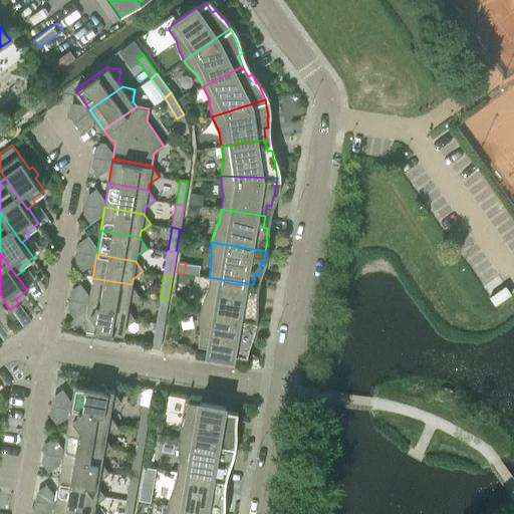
[(209,277),(207,289),(206,292),(201,306),(200,310),(253,319),(255,307),(254,306),(256,296),(251,296),(253,284),(209,277)]
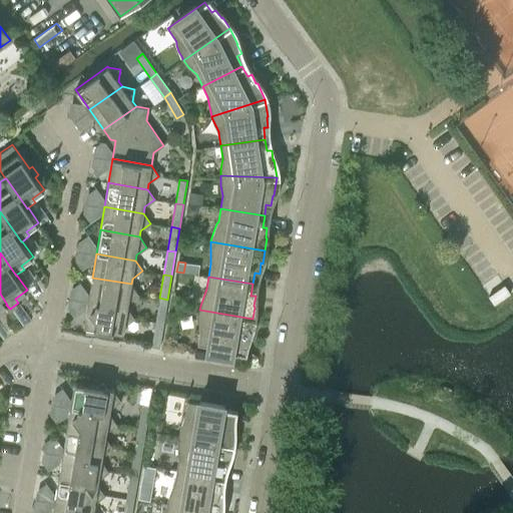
[(131,284),(92,278),(88,302),(127,308),(128,302),(138,295),(131,284)]
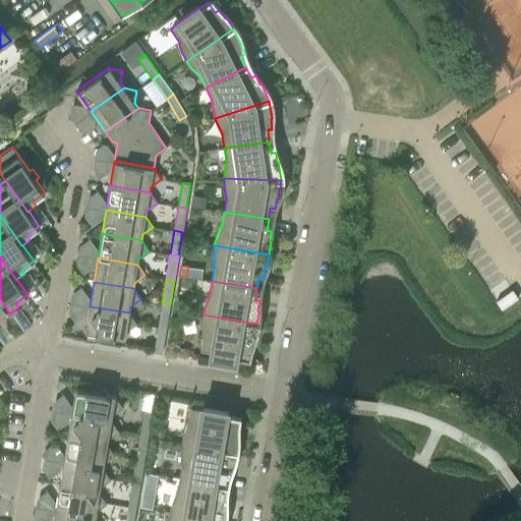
[(519,298),(512,289),(496,301),(502,309),(519,298)]
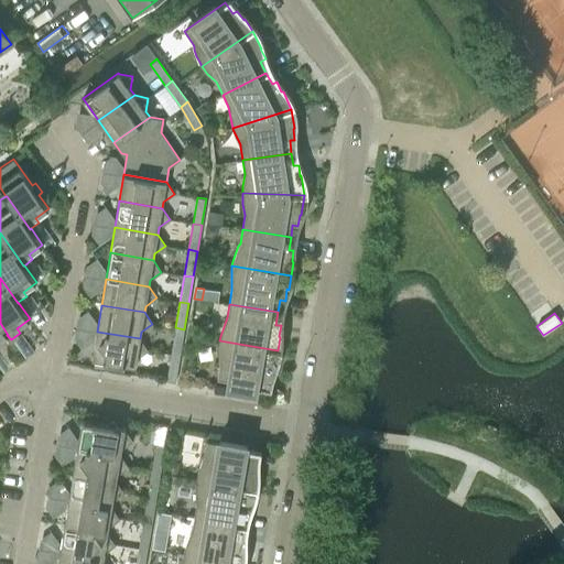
[(171,354),(180,355),(184,329),(175,327),(171,354)]
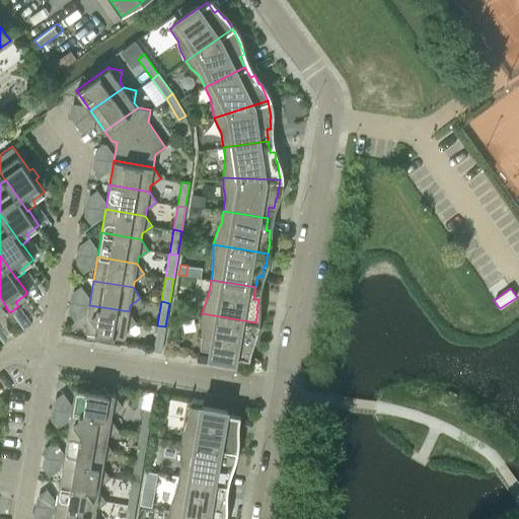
[(129,311),(89,305),(84,329),(107,334),(112,340),(118,336),(125,337),(126,329),(136,322),(129,311)]
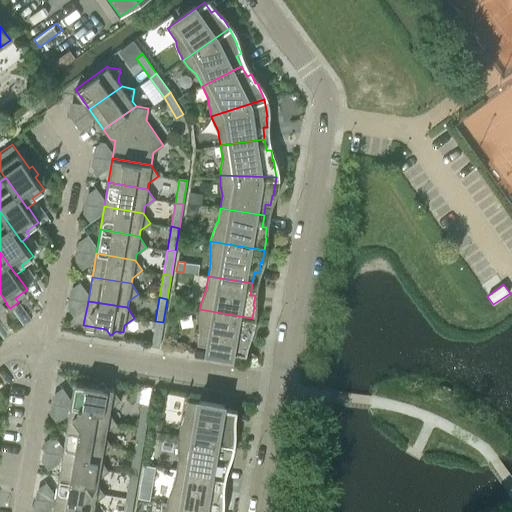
[(252,318),(199,309),(198,320),(199,331),(197,344),(240,352),(243,340),(247,340),(249,330),(250,330),(252,318)]
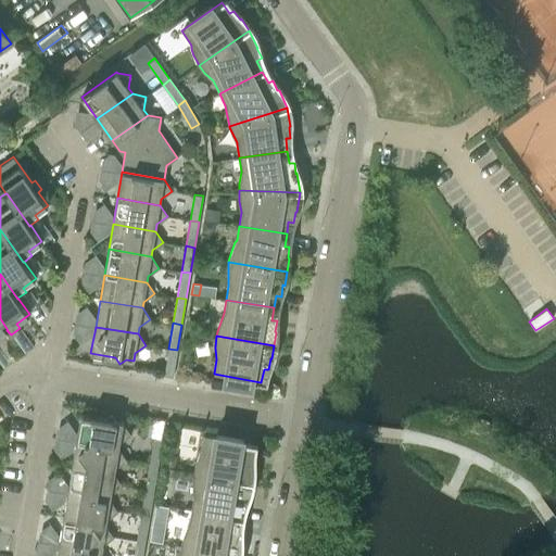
[(164,375),(173,376),(177,350),(168,349),(164,375)]
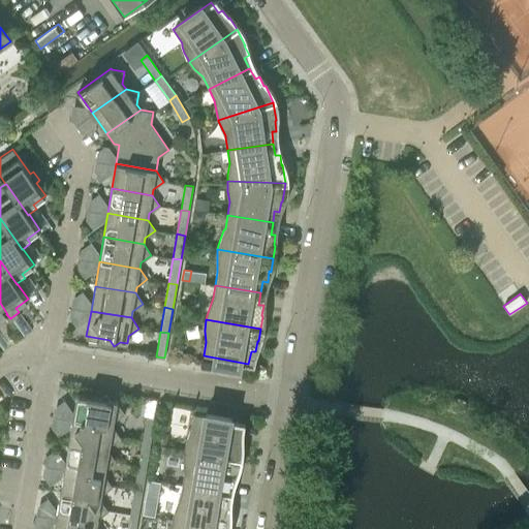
[(76,394),(72,419),(113,427),(114,421),(124,413),(117,403),(118,401),(110,400),(105,394),(100,398),(76,394)]
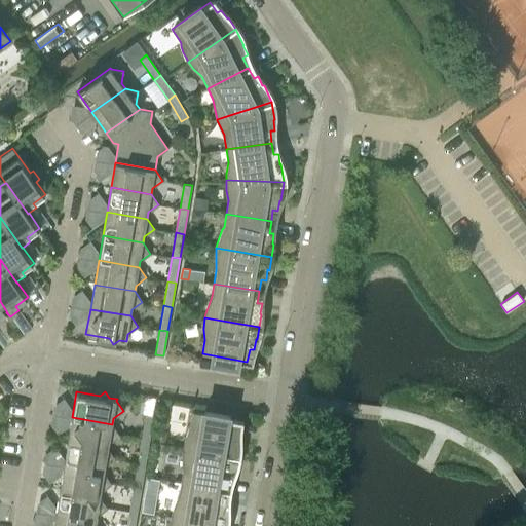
[(192,412),(190,425),(189,428),(184,443),(183,447),(237,456),(239,443),(238,443),(240,433),(235,431),(237,419),(192,412)]
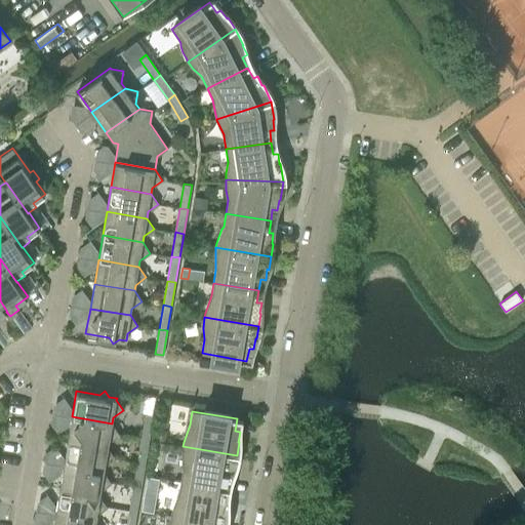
[(140,438),(149,439),(153,414),(145,413),(140,438)]
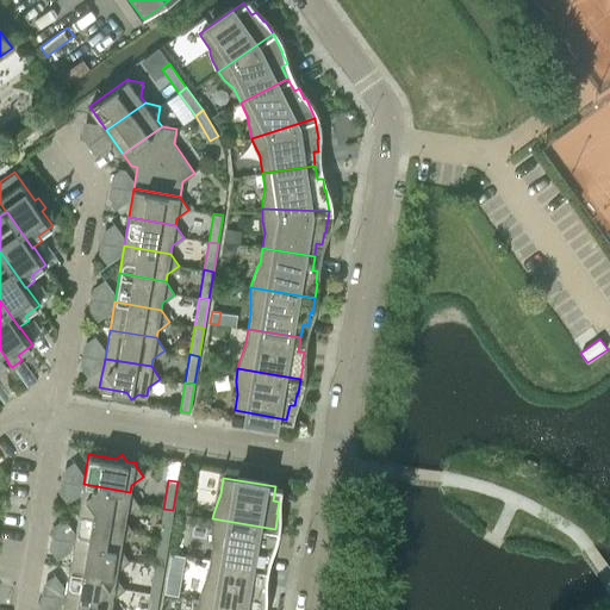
[(130,492),(83,484),(79,512),(125,521),(126,512),(138,504),(130,492)]
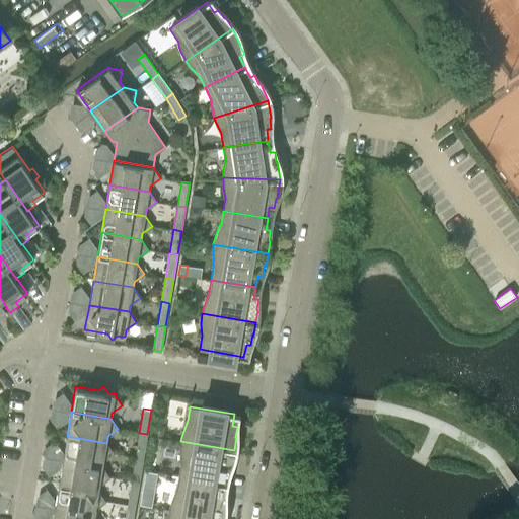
[(135,456),(143,458),(147,434),(139,433),(135,456)]
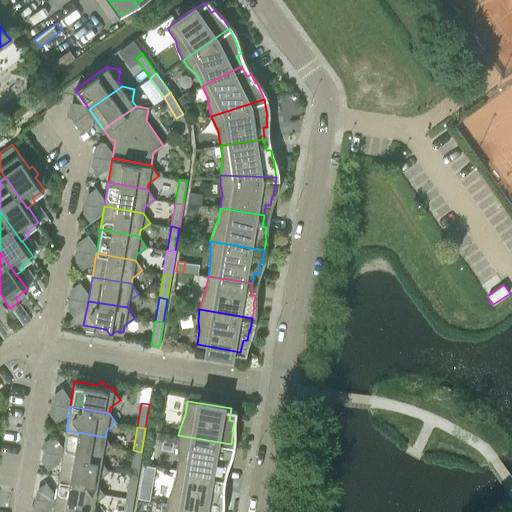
[(105,437),(66,430),(62,453),(101,460),(102,454),(112,447),(105,437)]
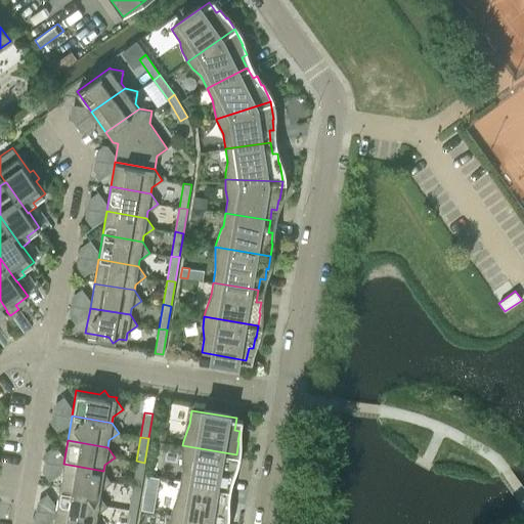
[(236,454),(182,445),(181,456),(182,468),(180,480),(225,488),(226,476),(231,477),(233,467),(234,467),(236,454)]
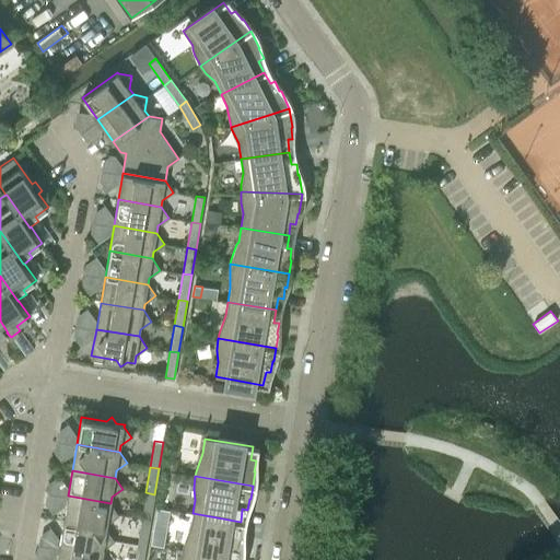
[(146,492),(141,518),(150,520),(154,494),(146,492)]
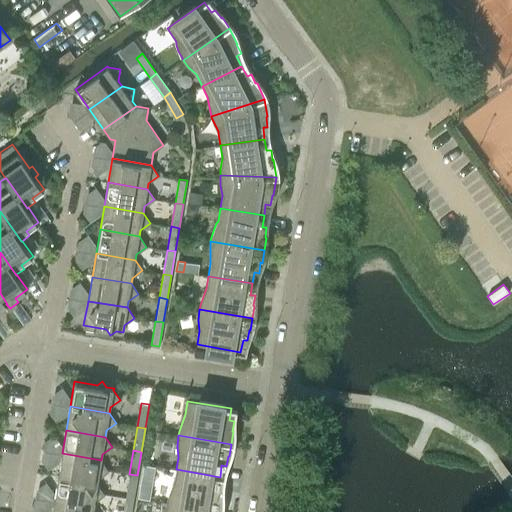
[(101,460),(62,453),(58,477),(97,484),(98,478),(108,471),(101,460)]
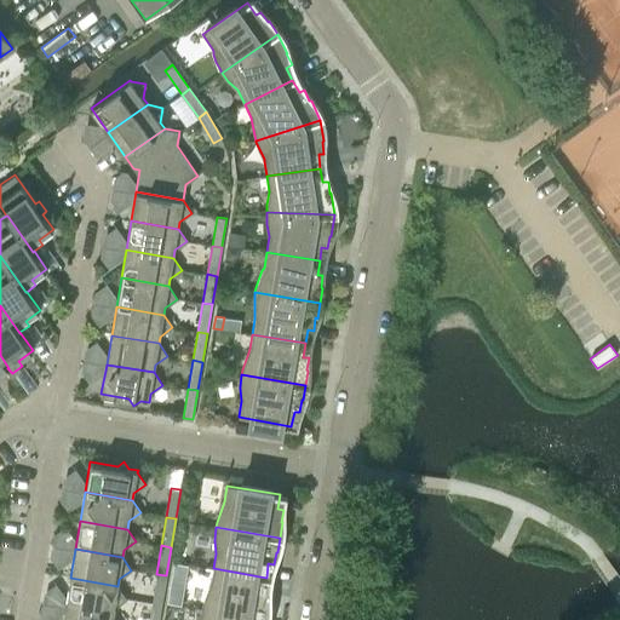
[(205,596),(201,609),(267,619),(269,604),(268,604),(269,592),(264,591),(267,578),(213,568),(211,584),(205,596)]
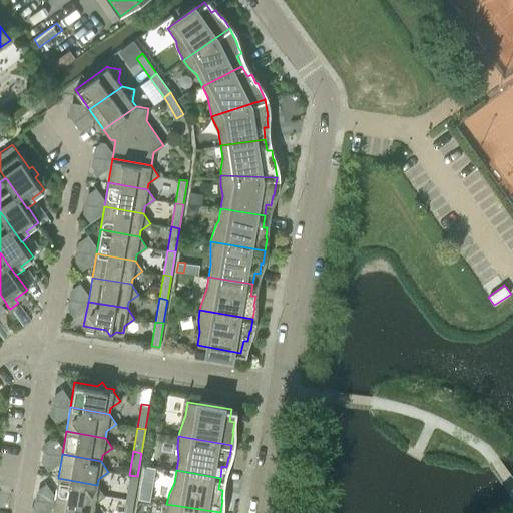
[(129,475),(125,499),(133,500),(137,476),(129,475)]
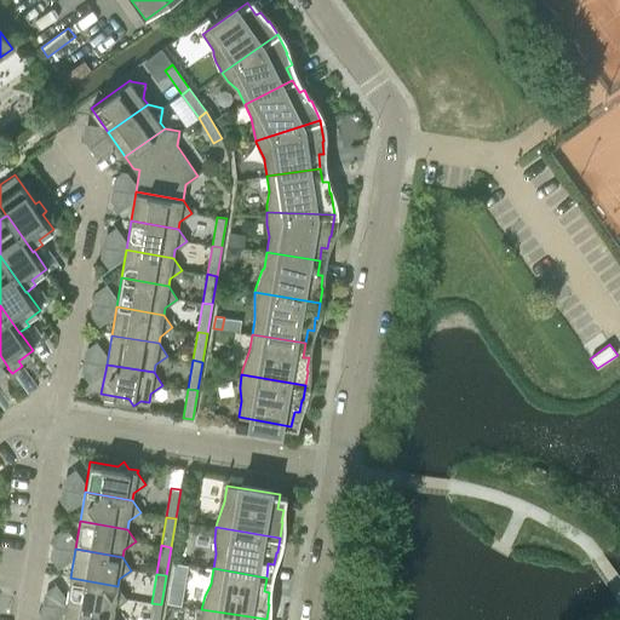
[(118,586),(70,578),(65,607),(113,614),(114,608),(127,598),(118,586)]
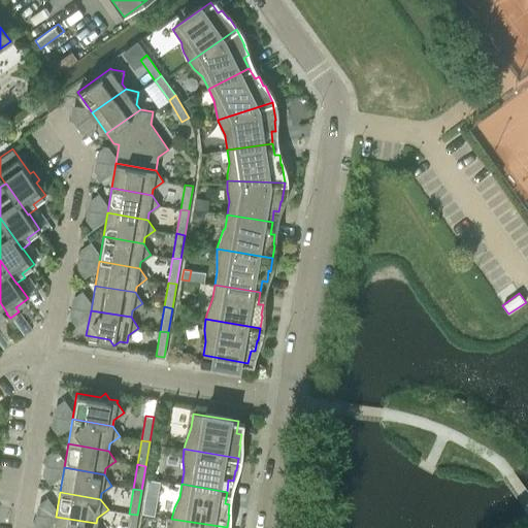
[(129,514),(127,527),(135,527),(137,515),(129,514)]
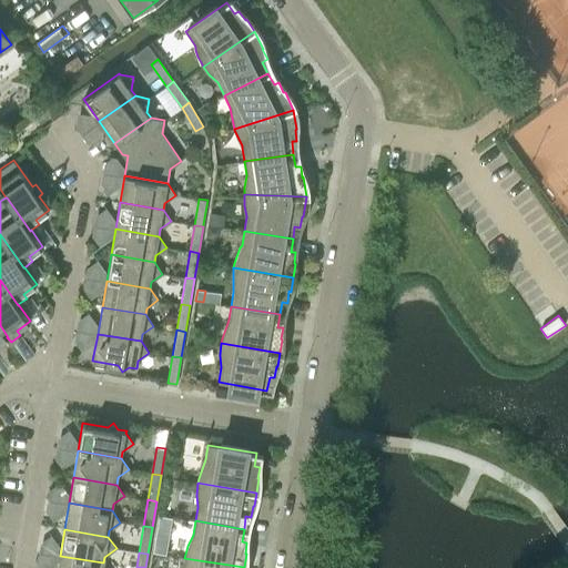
[(107,567),(103,563),(60,556),(58,567),(107,567)]
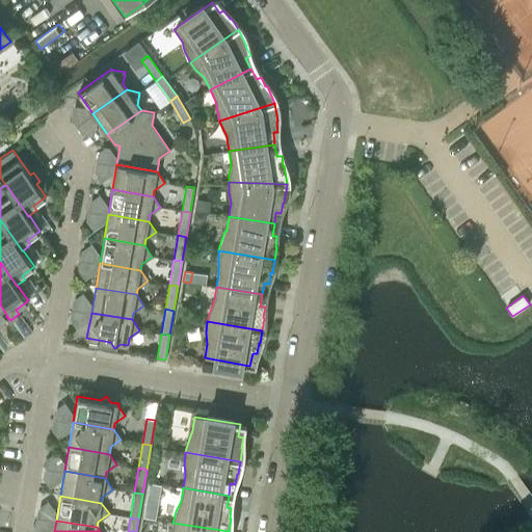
[(228,531),(229,531),(173,523),(171,531),(228,531)]
